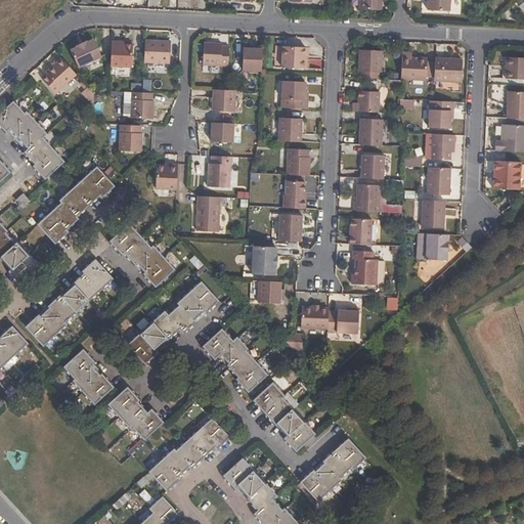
[(359,0),(359,7),(381,9),(381,0),(359,0)]
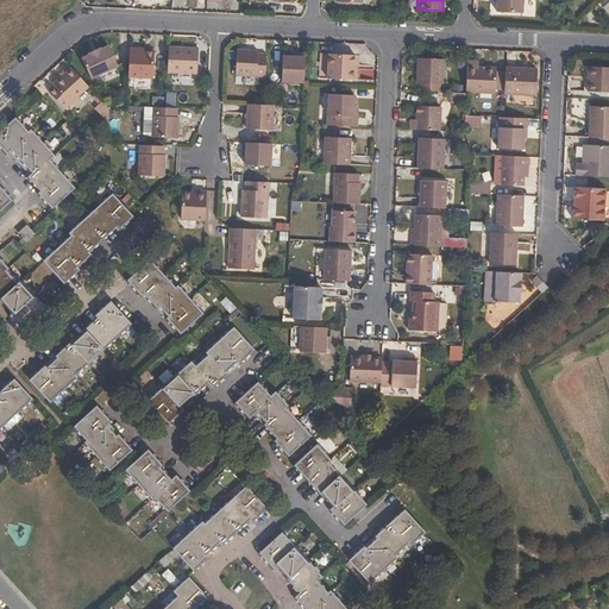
[(525,11),(525,0),(497,0),(497,10),(525,11)]
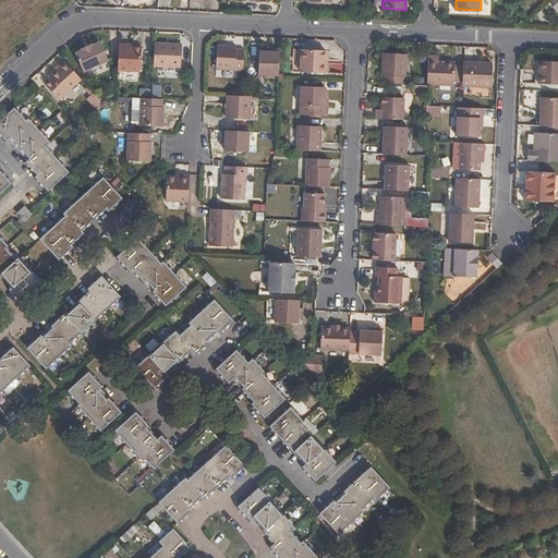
[(84,71),(108,60),(100,43),(94,45),(93,44),(82,49),(83,50),(75,53),(84,71)]
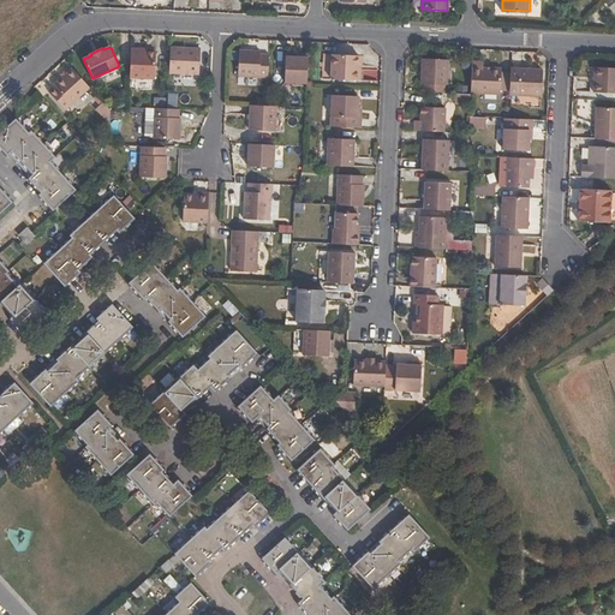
[(143,48),(131,48),(130,77),(154,78),(156,53),(143,52),(143,48)]
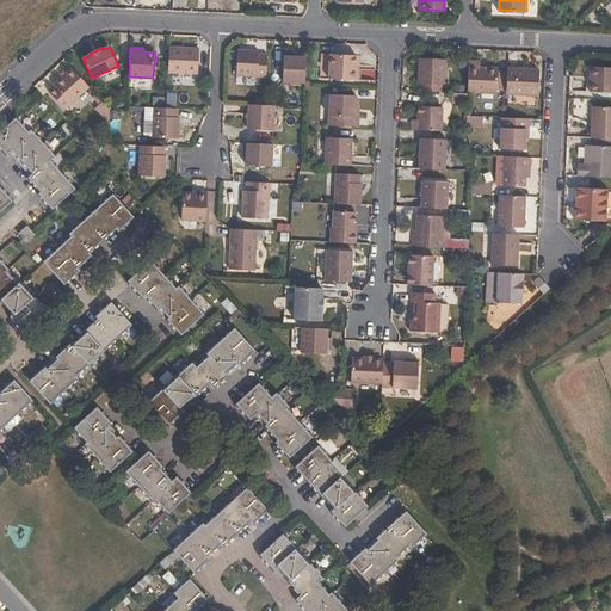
[(198,49),(168,48),(167,73),(197,74),(198,49)]
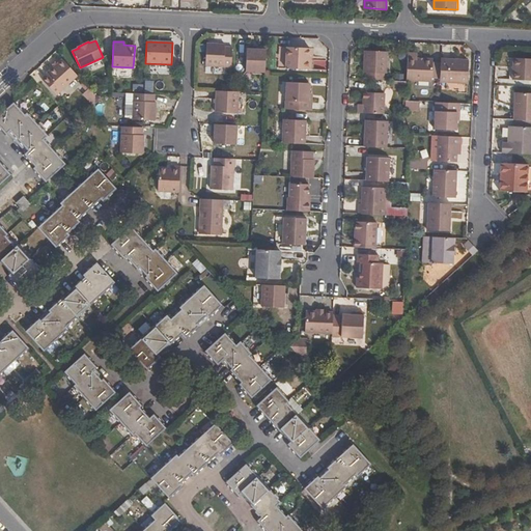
[(225,45),(207,44),(206,65),(224,66),(225,45)]
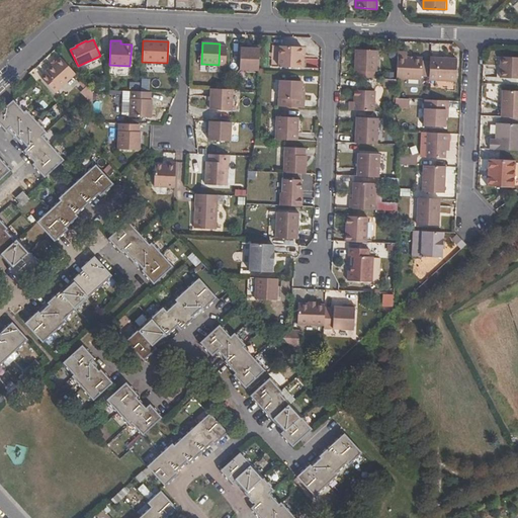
[(240,69),(258,71),(259,47),(251,46),(251,49),(241,48),(240,69)]
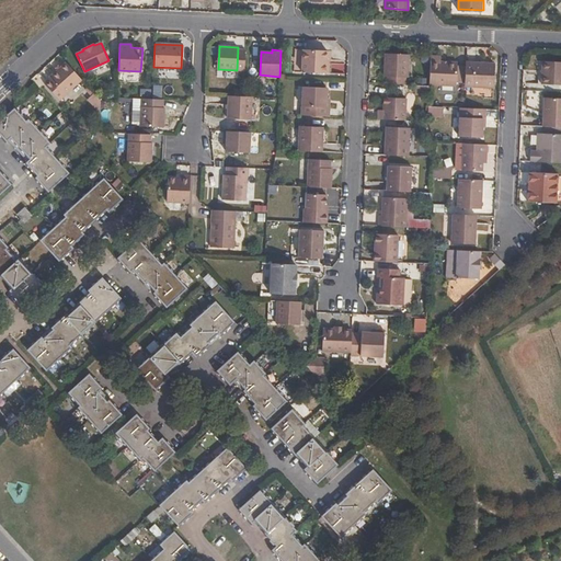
[(325,65),(327,53),(302,52),(301,73),(327,75),(328,66),(325,65)]
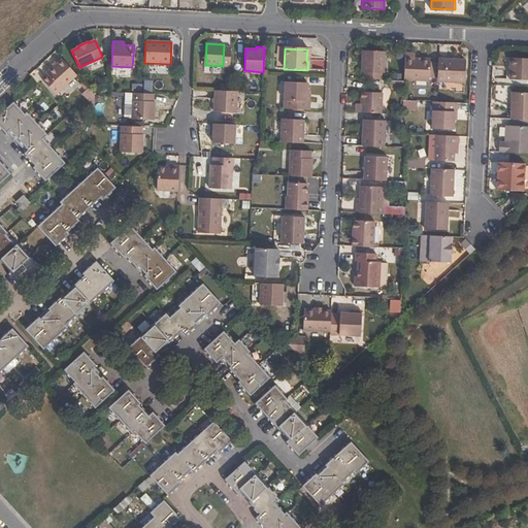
[(363,73),(363,80),(376,80),(376,74),(382,74),(383,53),(362,52),(361,73),(363,73)]
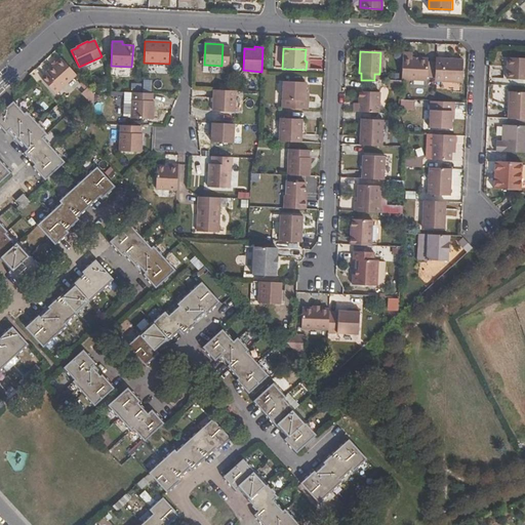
[(412,53),(403,52),(401,79),(427,81),(428,59),(412,58),(412,53)]
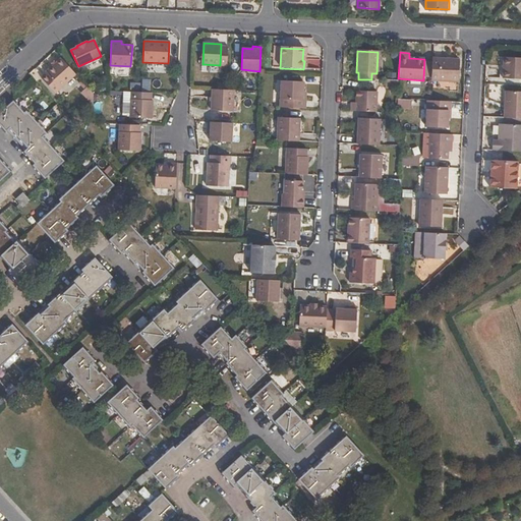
[(55,94),(75,74),(60,58),(45,71),(47,73),(41,78),(55,94)]
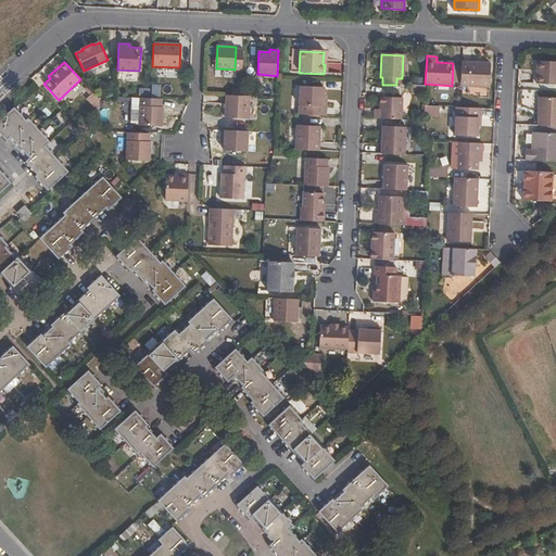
[(555,62),(536,62),(535,85),(555,85),(555,62)]
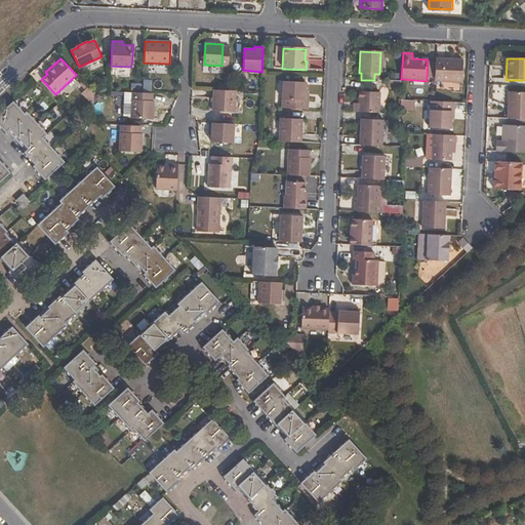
[(462,61),(437,59),(435,81),(460,82),(462,61)]
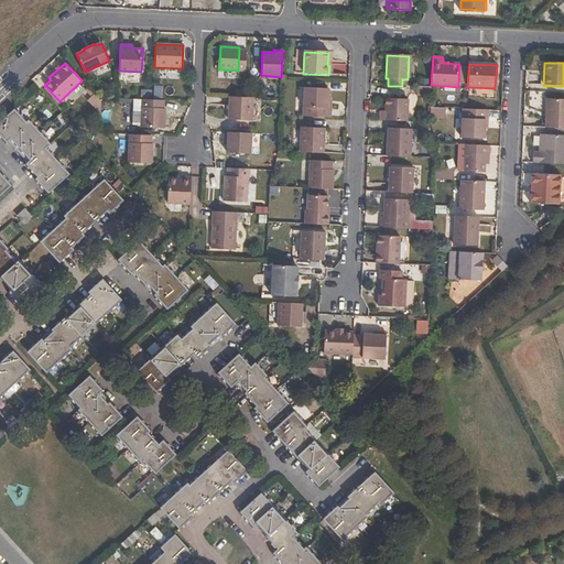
[(162,85),(153,85),(153,98),(161,99),(162,85)]
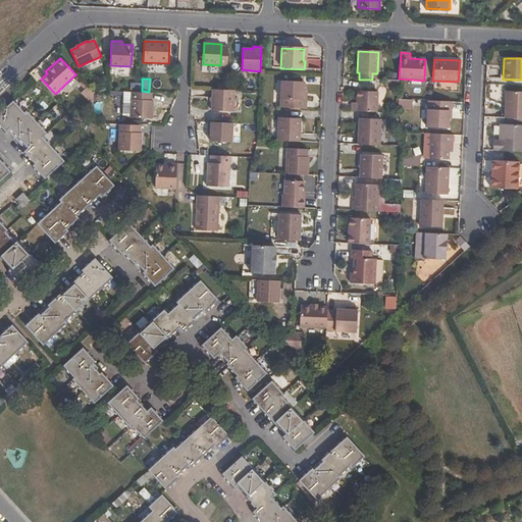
[(399,89),(399,82),(384,81),(384,88),(399,89)]
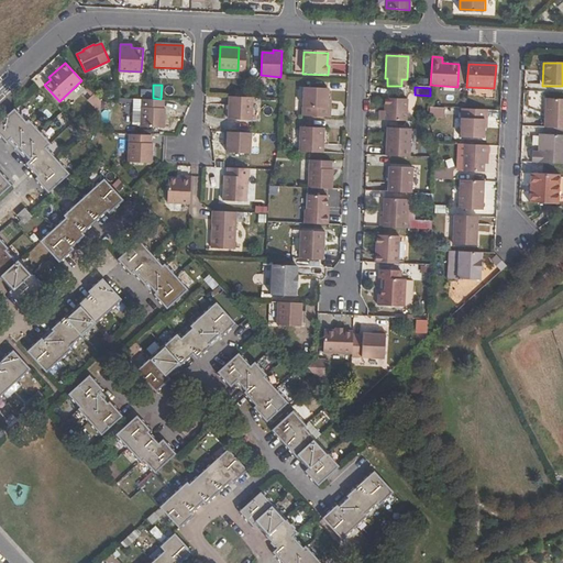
[(326,109),(327,101),(328,90),(304,89),(302,119),(329,120),(329,110),(326,109)]
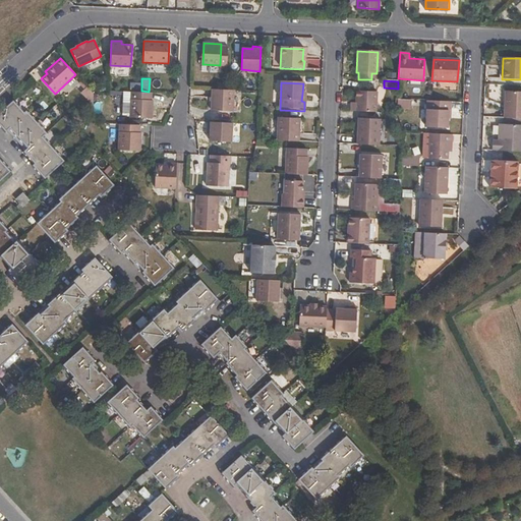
[(232,112),(233,91),(229,91),(225,91),(211,90),(211,111),(232,112)]
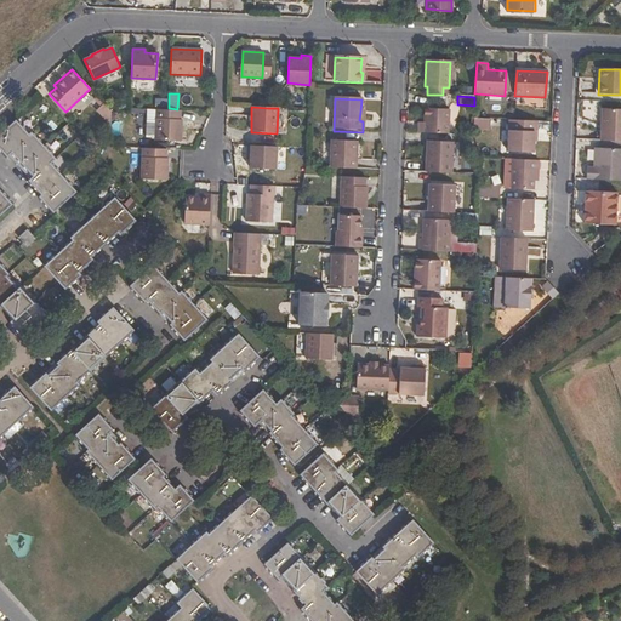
[(178,119),(180,109),(177,109),(169,108),(155,108),(155,119),(154,135),(154,138),(181,140),(182,119),(178,119)]
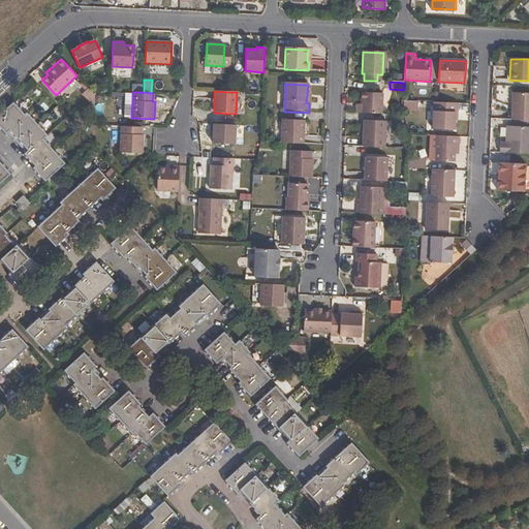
[(356,105),(355,114),(380,115),(381,94),(362,93),(361,105),(356,105)]
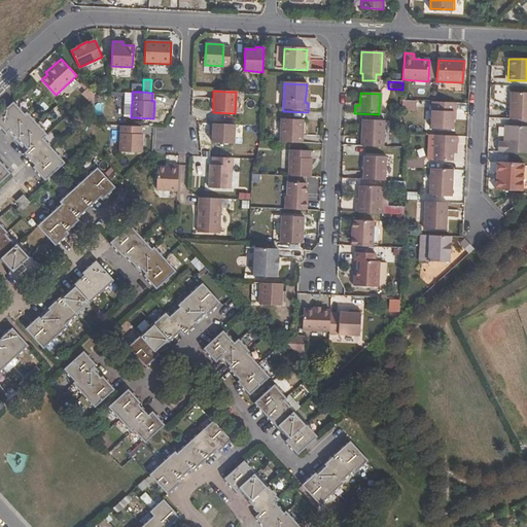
[(526,95),(510,95),(508,121),(526,121),(526,95)]
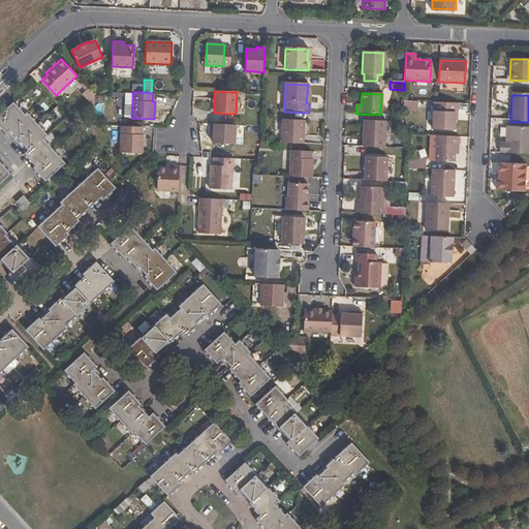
[(403,100),(403,110),(417,111),(417,101),(403,100)]
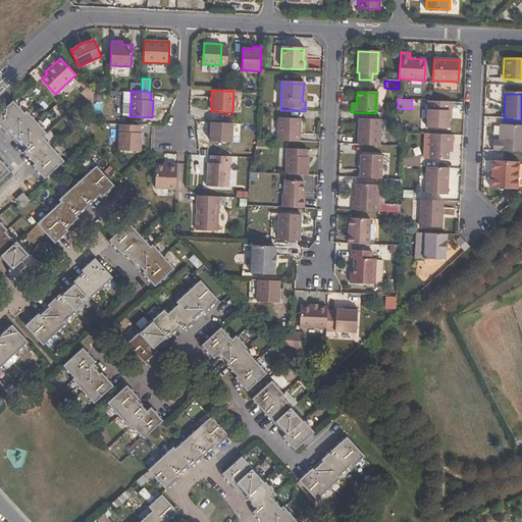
[(25,112),(14,101),(0,113),(0,126),(4,132),(6,128),(25,112)]
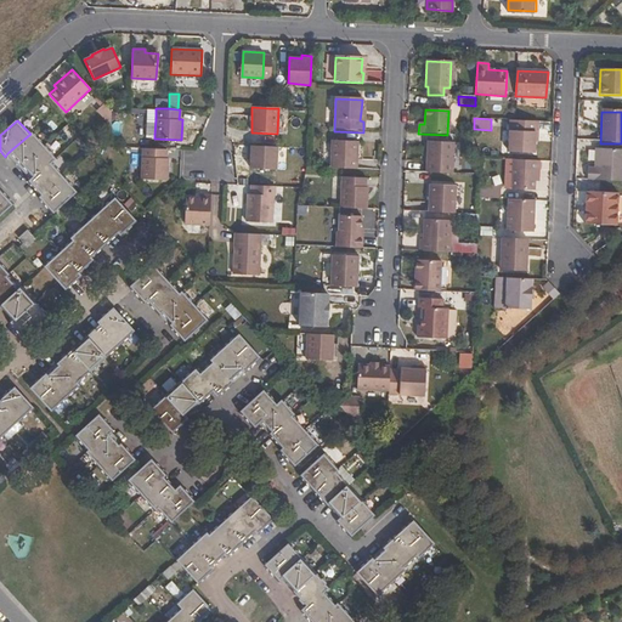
[(535,133),(539,134),(539,123),(514,122),(510,122),(509,131),(535,133)]
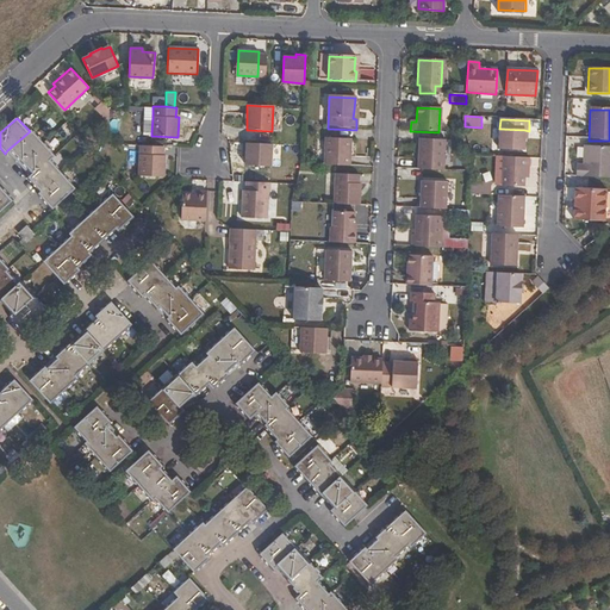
[(524,130),(499,129),(498,150),(523,151),(524,139),(524,130)]
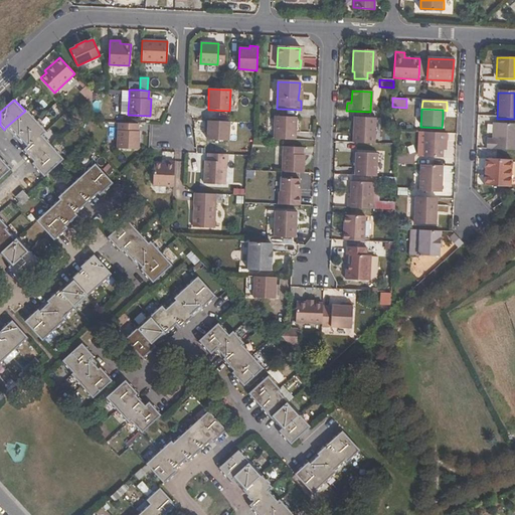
[(37,122),(26,110),(25,111),(6,127),(17,140),(37,122)]
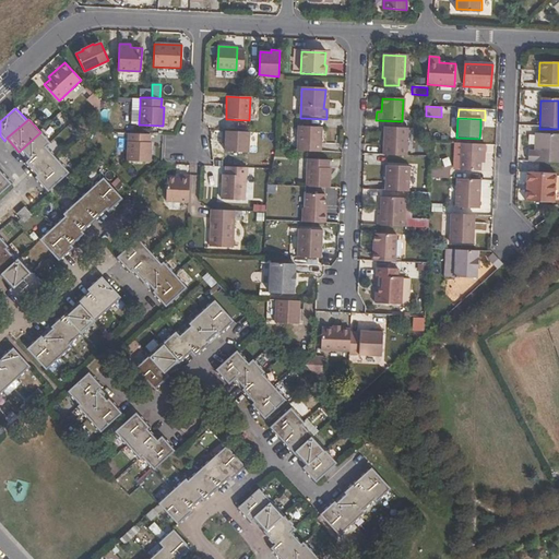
[(384,127),(382,155),(405,156),(407,128),(384,127)]
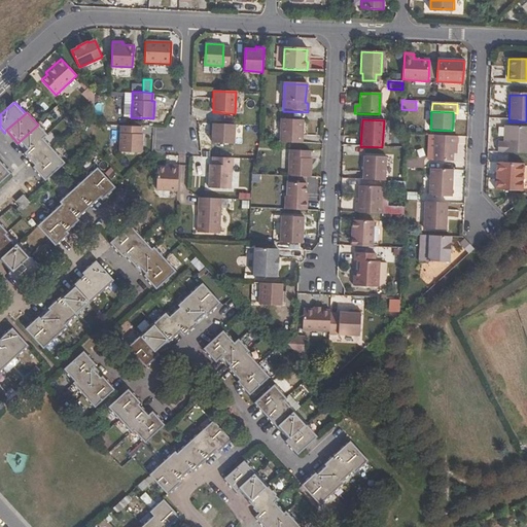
[(281,121),(280,144),(302,144),(303,123),(281,121)]
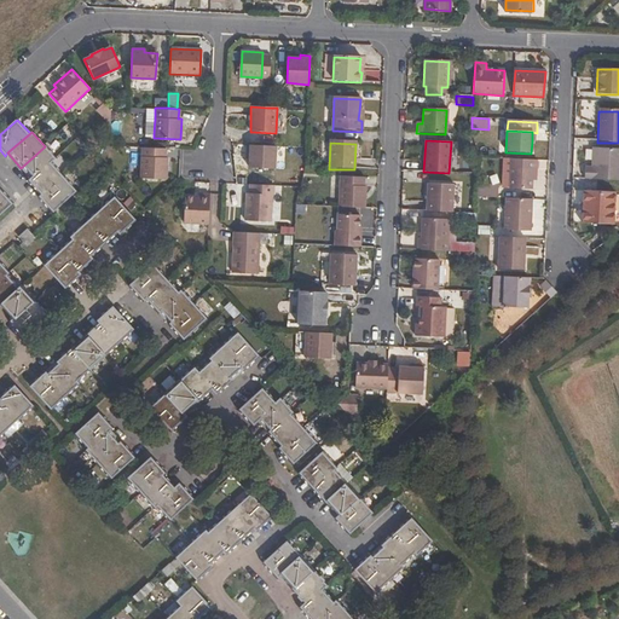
[(57,161),(45,146),(21,168),(34,181),(51,167),(57,161)]
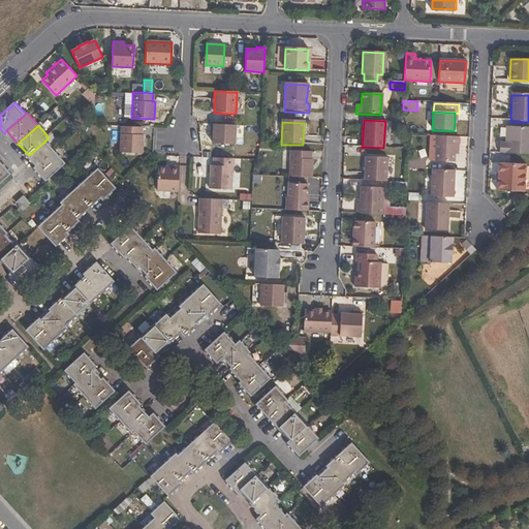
[(235,146),(236,126),(211,125),(211,134),(213,134),(212,145),(235,146)]
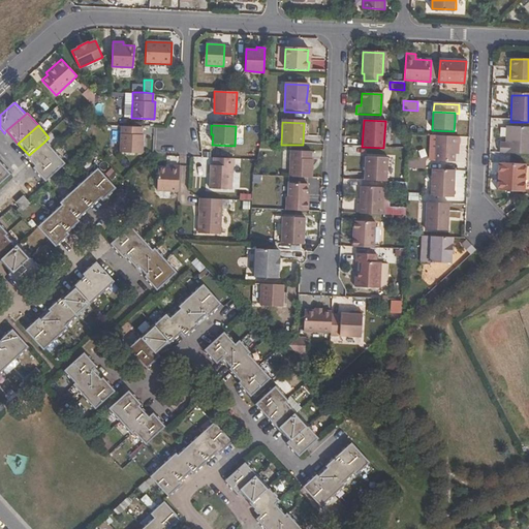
[(142,134),(142,127),(122,126),(121,152),(144,153),(145,134),(142,134)]
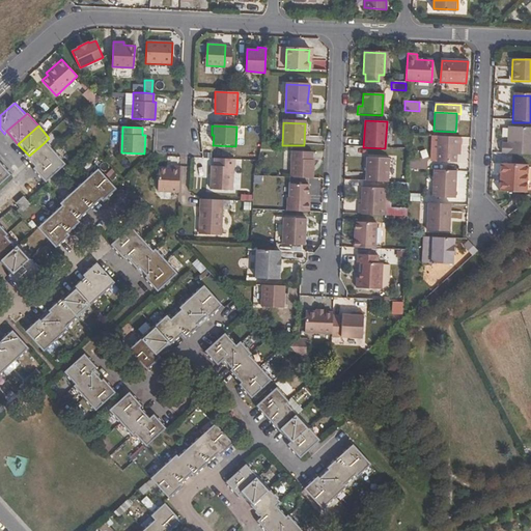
[(510,146),(506,146),(501,146),(500,156),(530,157),(530,129),(507,129),(507,141),(510,141),(510,146)]
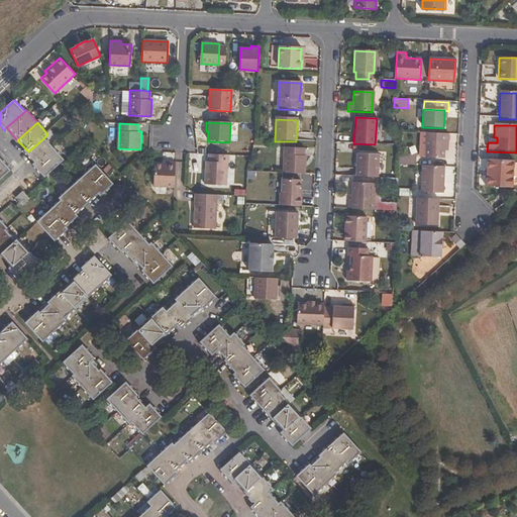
[(444,141),(447,142),(448,135),(426,133),(425,158),(443,158),(443,150),(444,141)]
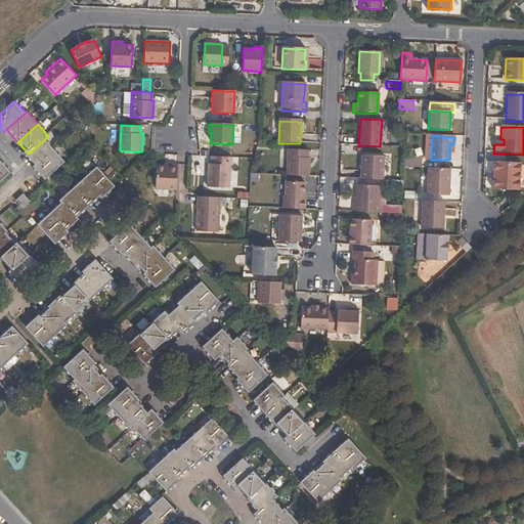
[(53,153),(43,141),(29,154),(27,157),(36,168),(53,153)]
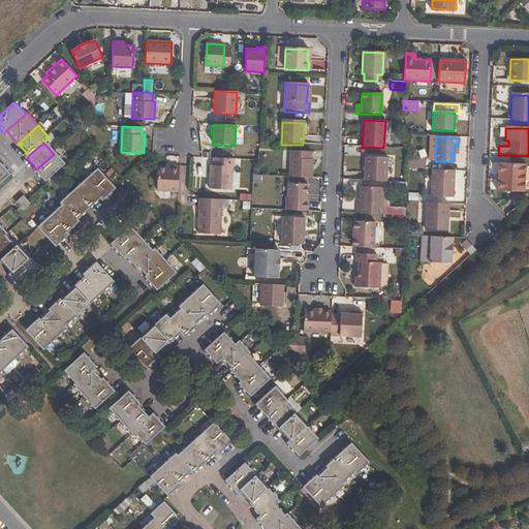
[(290,150),(289,177),(311,178),(312,158),(310,158),(310,151),(290,150)]
